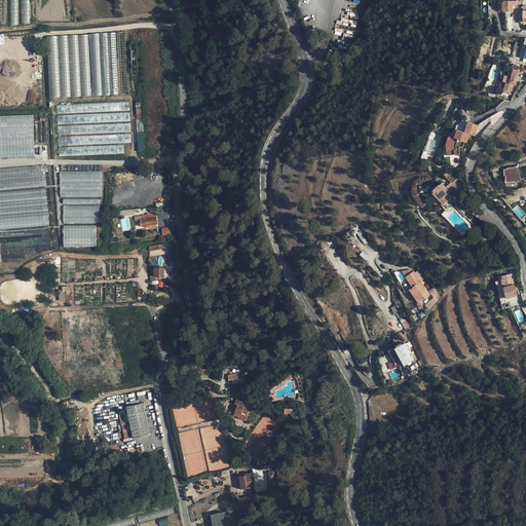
[(26,9),(29,9),(28,0),(21,0),(23,14),(27,13),(26,9)]
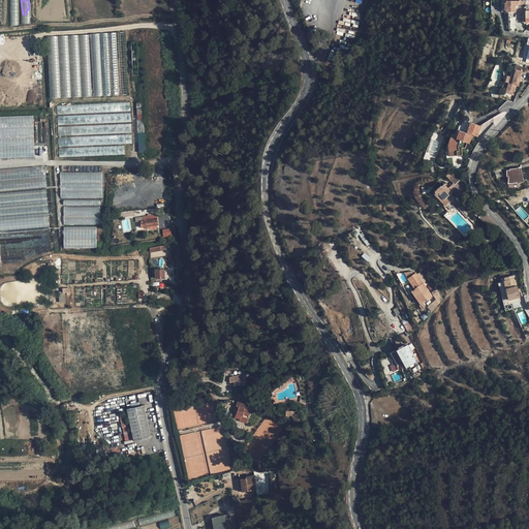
[(506,11),(516,11),(516,5),(520,5),(520,4),(520,1),(507,1),(507,3),(506,9),(506,11)]
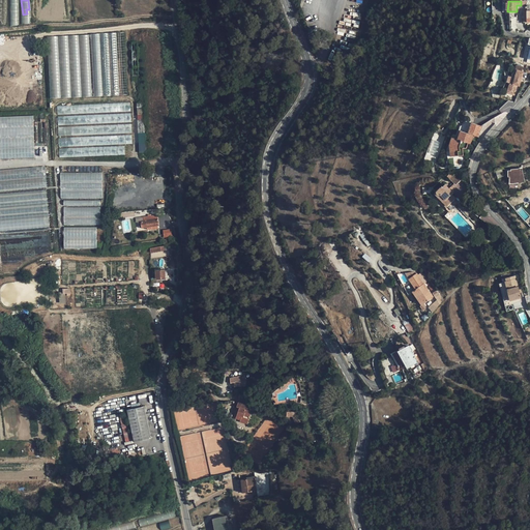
[(47,38),(56,158),(135,151),(124,32),(47,38)]
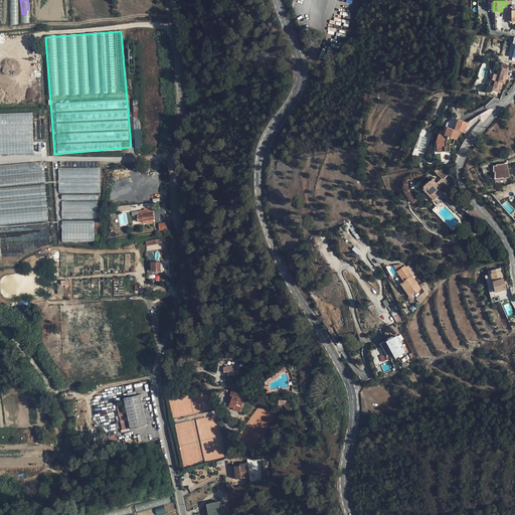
[(505,83),(509,69),(507,69),(508,64),(502,63),(501,67),(503,68),(501,72),(498,71),(497,74),(496,80),(494,88),(501,90),(503,82),(505,83)]
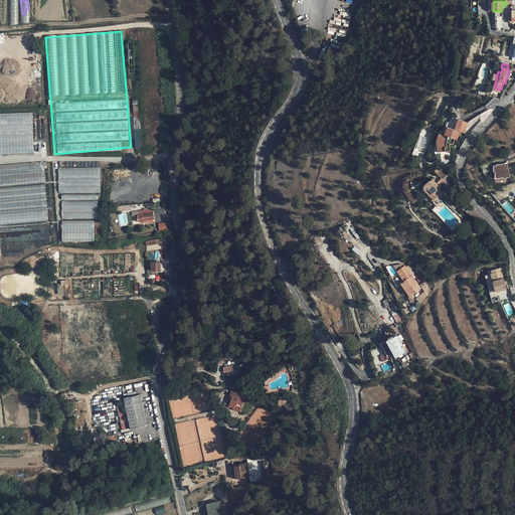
[(0,154),(33,153),(32,113),(0,113),(0,154)]
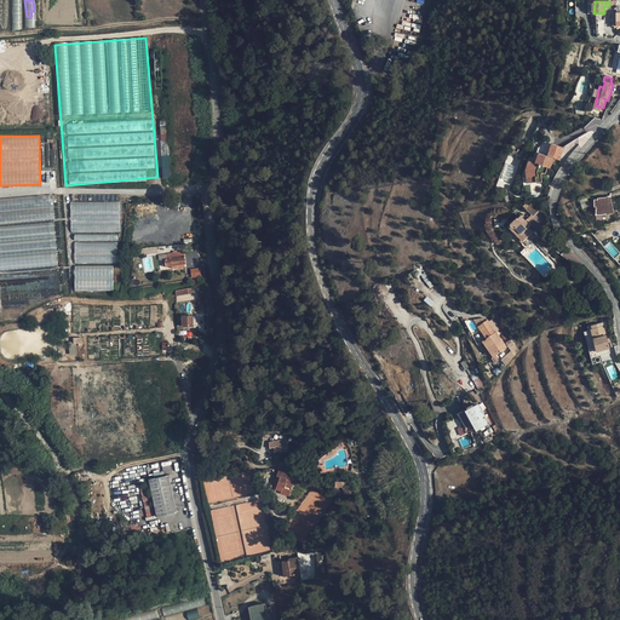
[(555,159),(558,159),(564,148),(552,144),(547,156),(539,153),(535,162),(529,160),(526,170),(527,177),(535,176),(537,182),(541,182),(541,173),(545,173),(547,167),(550,168),(555,159)]
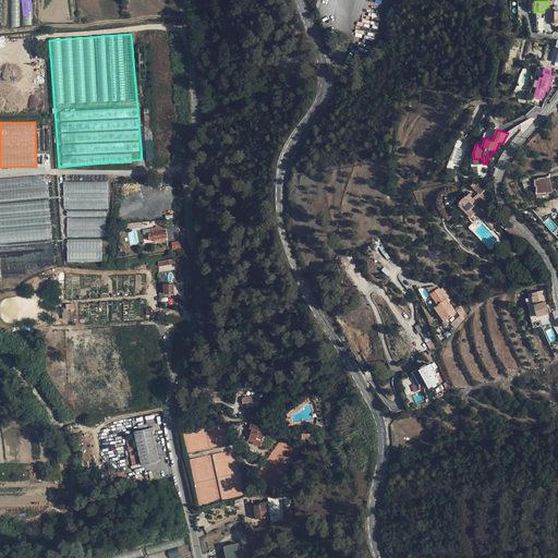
[(153,140),(145,141),(146,160),(154,159),(153,140)]
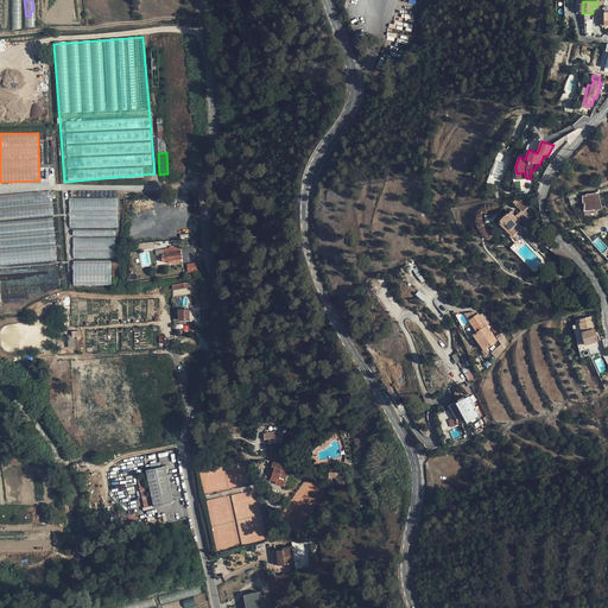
[(0,217),(54,214),(51,190),(0,195),(0,217)]
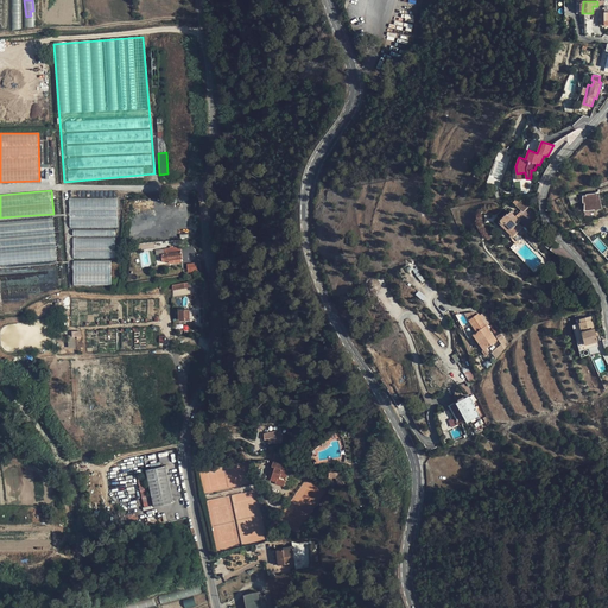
[(595,210),(602,209),(599,194),(587,195),(587,196),(583,197),(583,202),(586,202),(586,209),(587,209),(590,209),(595,209),(595,210)]
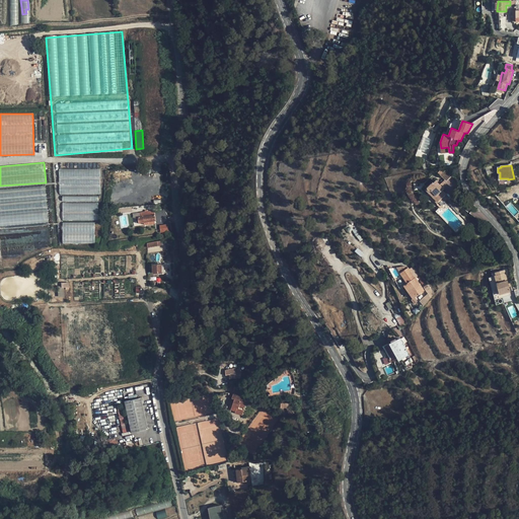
[(100,194),(99,168),(59,169),(59,195),(100,194)]
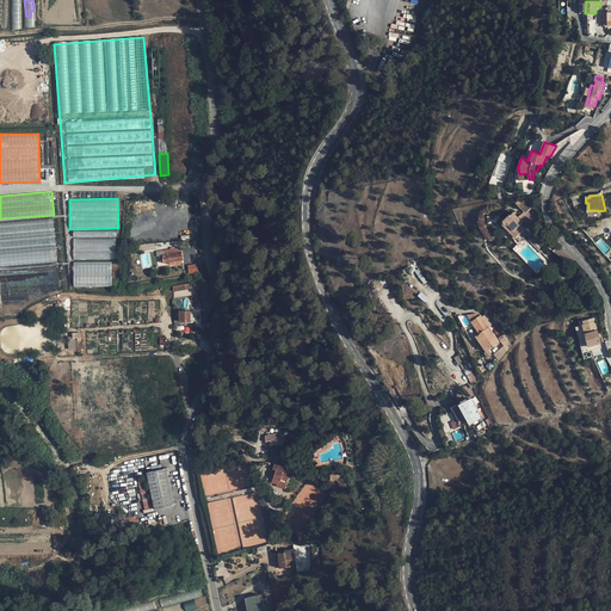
[(525,199),(518,207),(524,211),(525,214),(532,208),(525,199)]
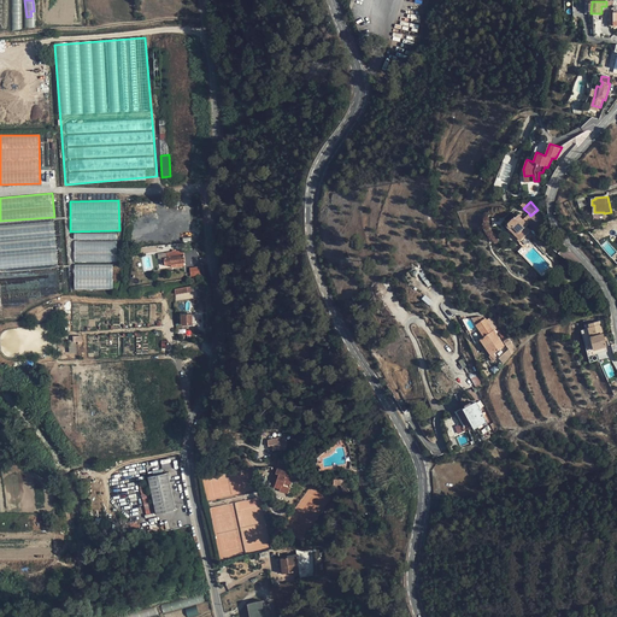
[(529,229),(526,227),(528,224),(524,222),(523,219),(518,215),(516,217),(515,216),(509,222),(513,227),(511,230),(521,240),(530,230),(529,229)]
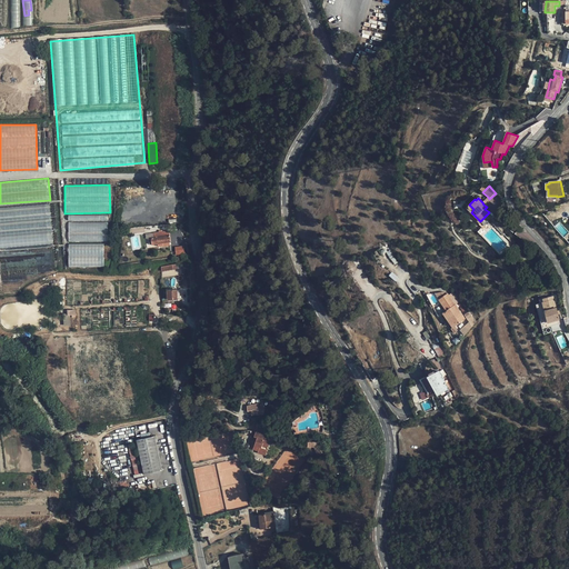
[(49,203),(0,207),(0,248),(12,247),(11,239),(6,239),(5,225),(9,225),(9,230),(18,229),(18,235),(18,240),(23,240),(23,242),(28,241),(27,237),(33,236),(33,242),(42,241),(42,245),(52,243),(49,203)]
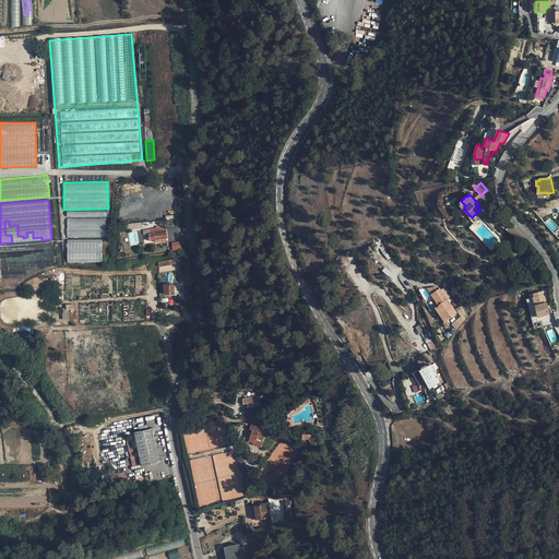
[(67,237),(106,237),(106,218),(67,218),(67,237)]
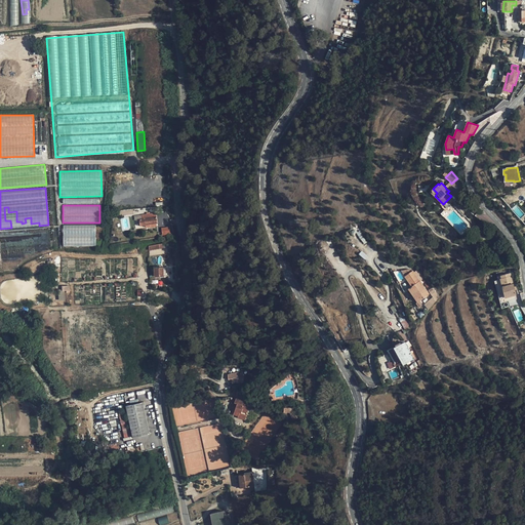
[(140,226),(146,226),(157,224),(158,224),(156,213),(150,214),(150,217),(139,219),(140,226)]
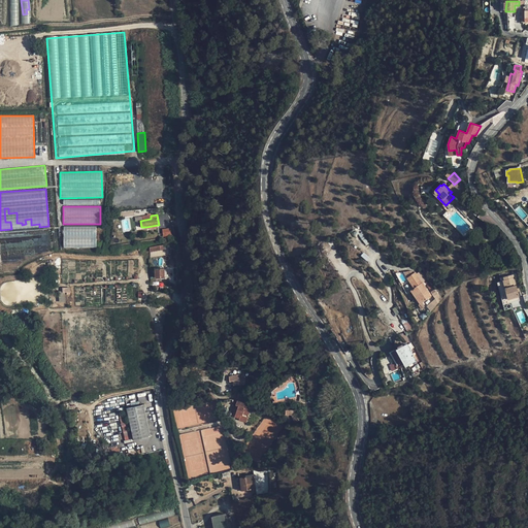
[(63,227),(64,249),(96,248),(96,226),(63,227)]
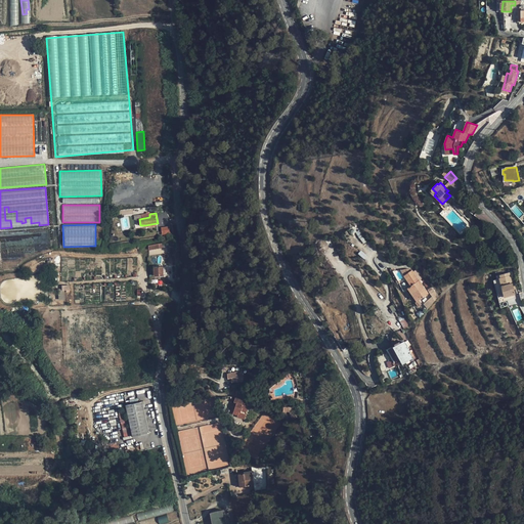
[(168,226),(161,227),(162,234),(169,233),(168,226)]
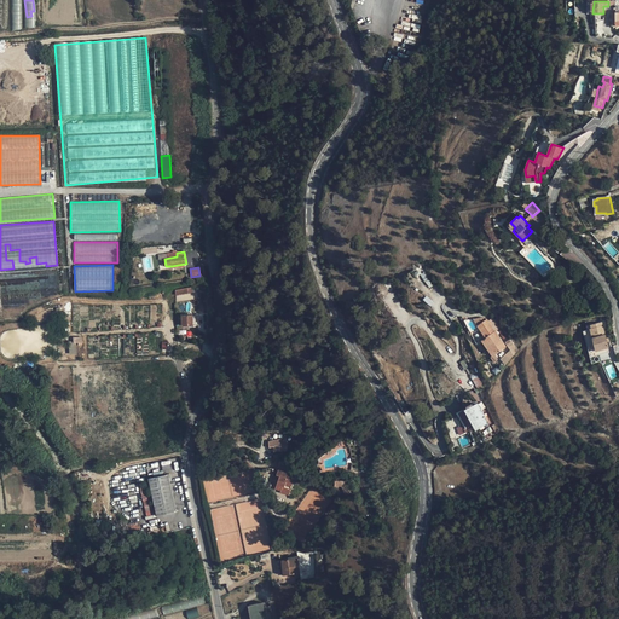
[(423,300),(432,307),(434,302),(426,296),(423,300)]
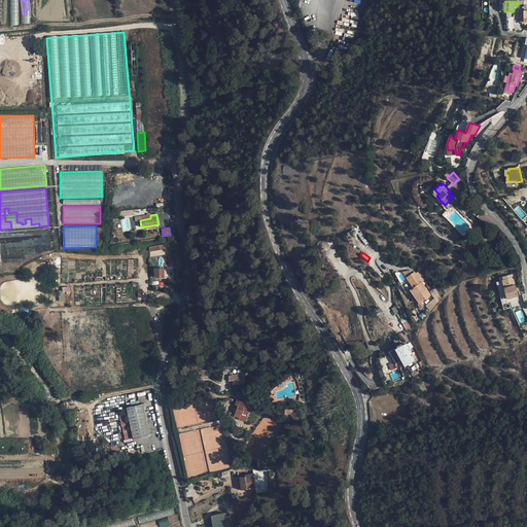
[(164,269),(155,269),(155,277),(156,278),(165,278),(164,269)]
